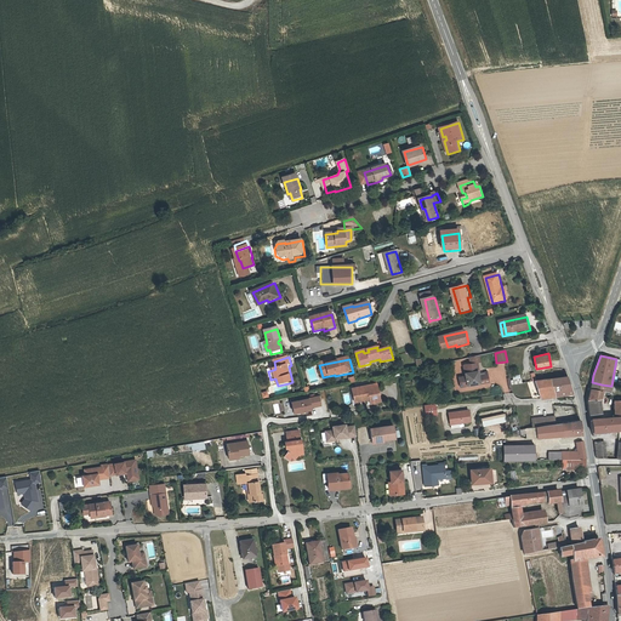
[(462,365),(465,376),(463,377),(465,387),(489,382),(486,372),(483,372),(484,375),(477,377),(476,375),(478,375),(477,363),(462,365)]
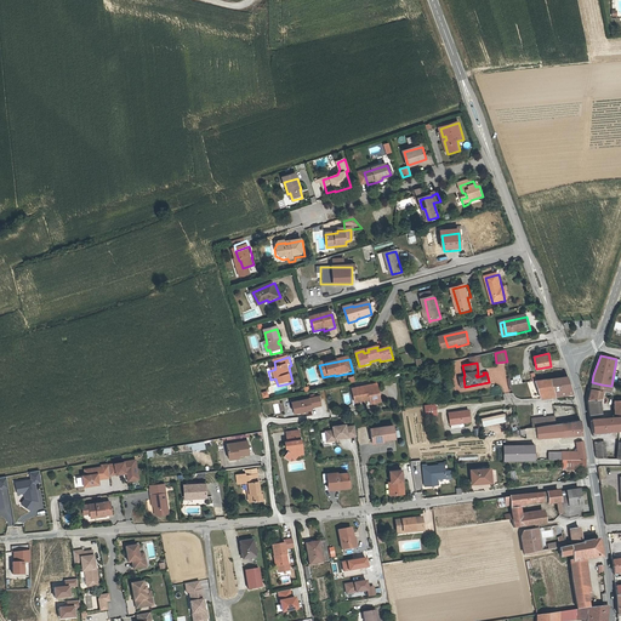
[(567,388),(568,394),(573,393),(568,376),(548,379),(554,391),(567,388)]
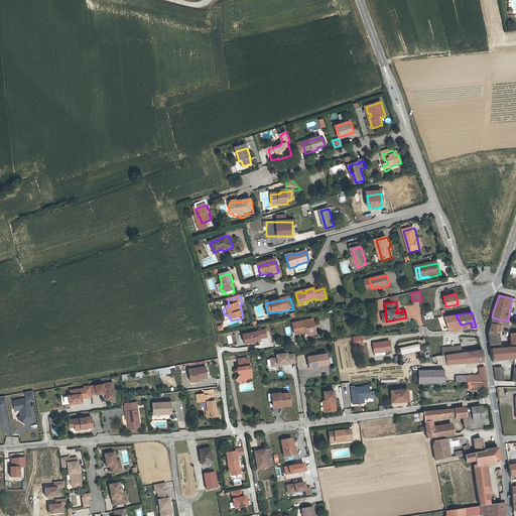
[(449,331),(458,330),(457,325),(459,325),(461,325),(456,314),(444,315),(449,331)]
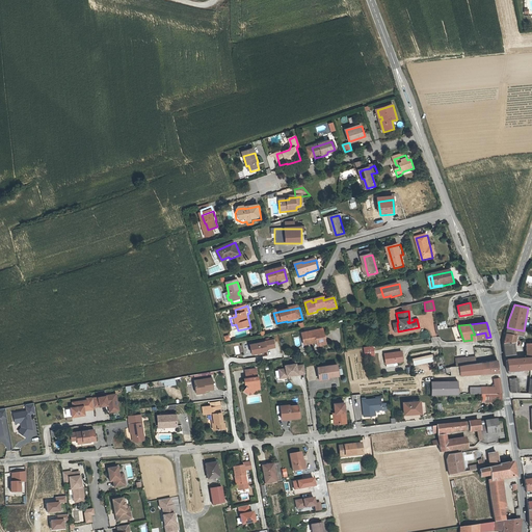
[(514,344),(515,337),(515,329),(507,327),(503,345),(505,355),(513,354),(513,344),(514,344)]
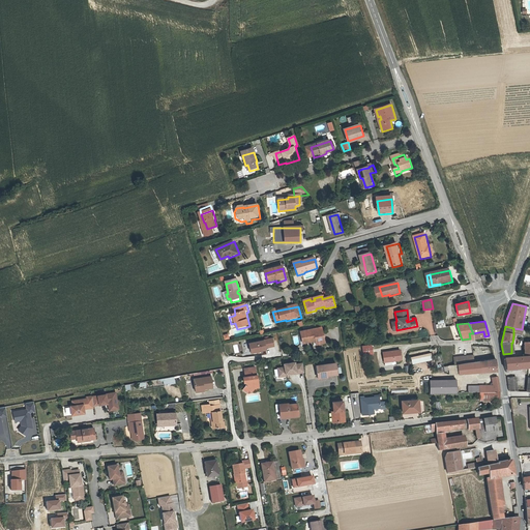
[(300,332),(301,341),(306,340),(307,343),(313,342),(312,339),(315,337),(316,344),(324,343),(321,327),(300,332)]
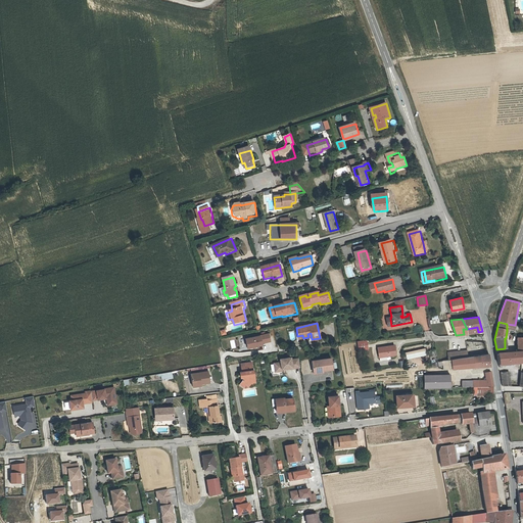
[(270,333),(245,338),(248,349),(264,345),(264,342),(271,341),(270,333)]
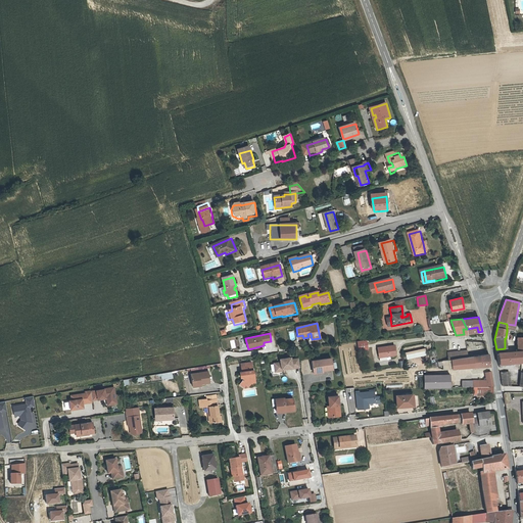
[(368,349),(367,340),(358,342),(359,350),(368,349)]
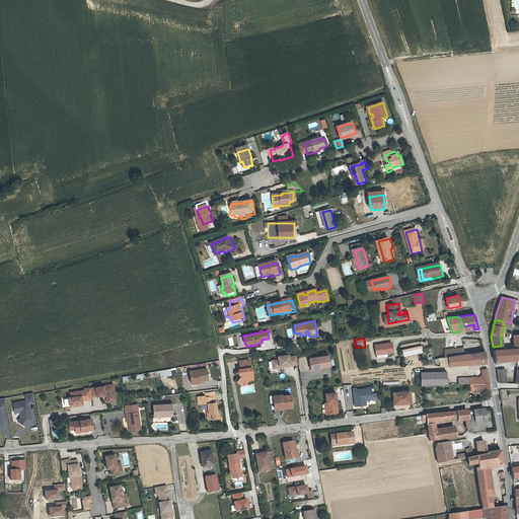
[(390,343),(374,346),(375,355),(391,353),(390,343)]
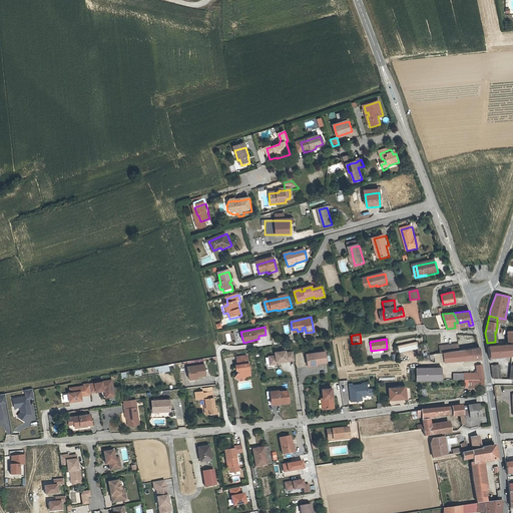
[(417,342),(398,346),(399,352),(418,348),(417,342)]
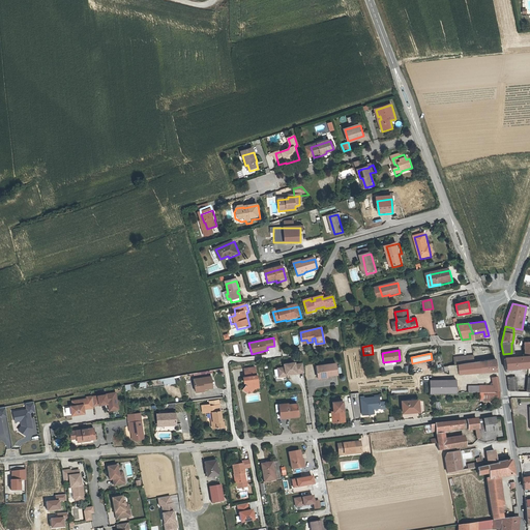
[(453,357),(454,364),(471,362),(474,362),(473,355),(453,357)]
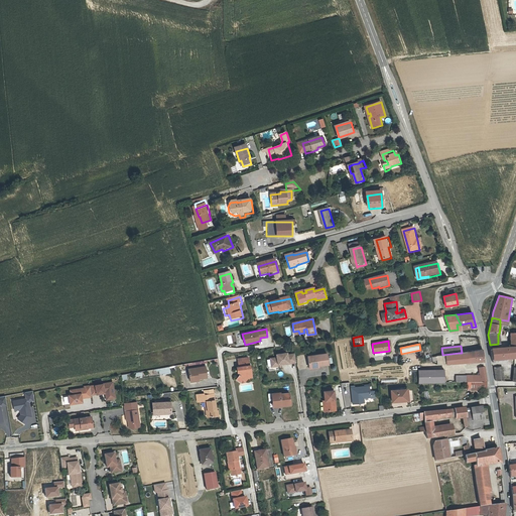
[(515,346),(510,348),(490,350),(492,360),(515,358),(515,346)]
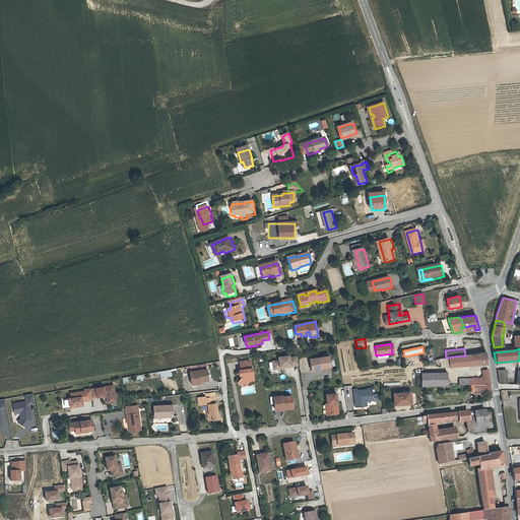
[(477,352),(480,364),(486,363),(485,350),(477,352)]
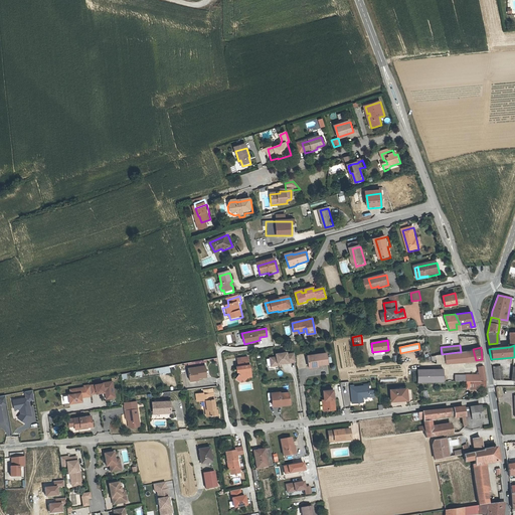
[(465,361),(476,360),(473,349),(466,351),(461,352),(458,352),(442,354),(440,355),(441,363),(465,361)]
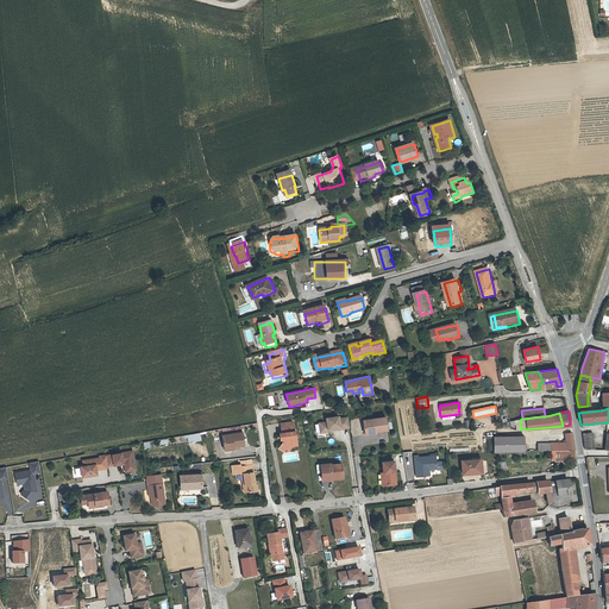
[(326,421),(319,422),(320,434),(328,433),(328,429),(334,428),(334,431),(350,428),(349,416),(341,418),(341,415),(325,416),(326,421)]
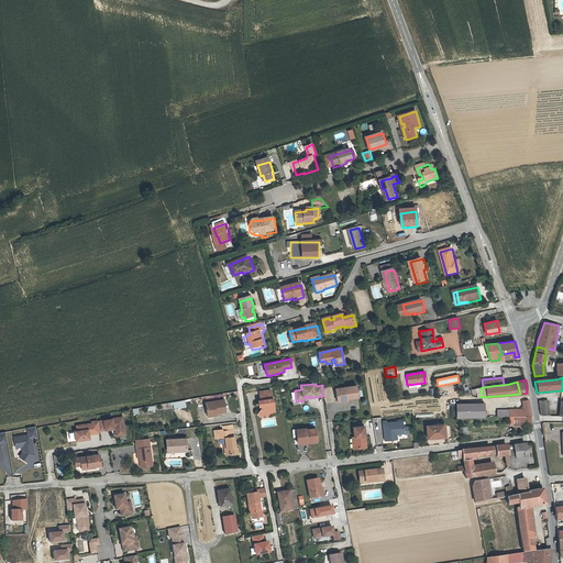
[(346,397),(346,399),(357,397),(356,386),(335,388),(337,398),(346,397)]
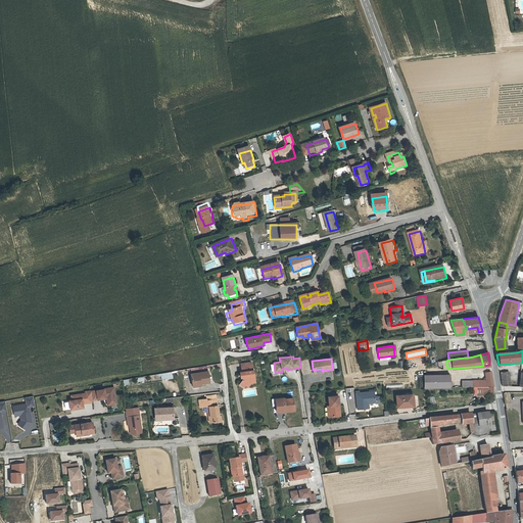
[(250,385),(254,384),(253,378),(254,378),(253,375),(251,367),(241,369),(242,373),(239,373),(240,378),(243,378),(243,380),(242,380),(239,385),(244,388),(248,388),(250,385)]
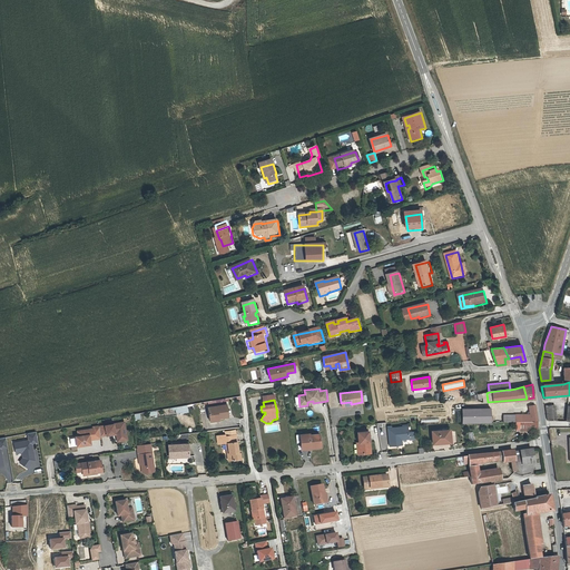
[(175,406),(176,414),(188,413),(187,405),(175,406)]
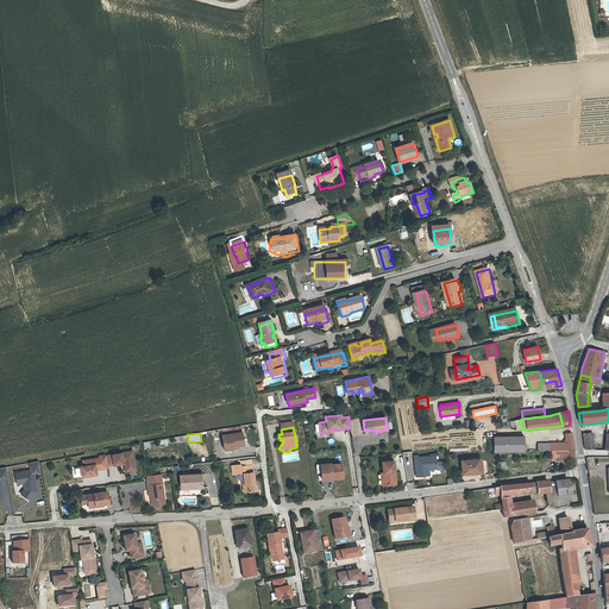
[(237,447),(237,449),(250,447),(248,433),(246,433),(237,434),(228,435),(230,449),(237,447)]
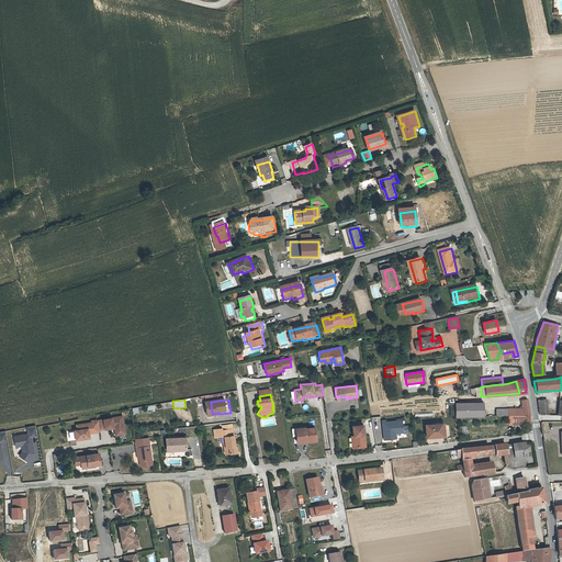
[(547,415),(544,401),(538,402),(539,415),(547,415)]
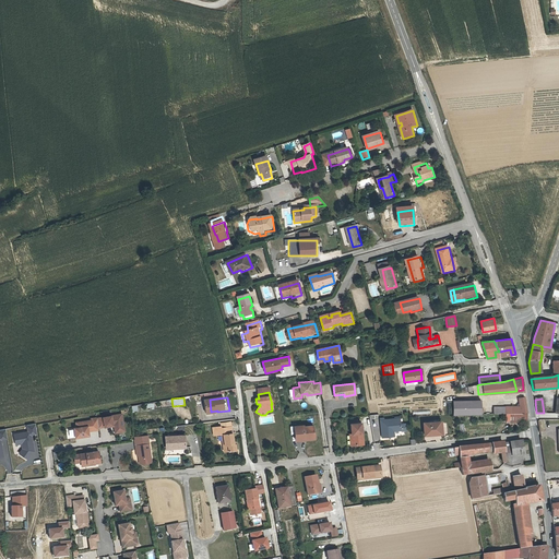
[(483,414),(482,400),(453,401),(453,415),(483,414)]
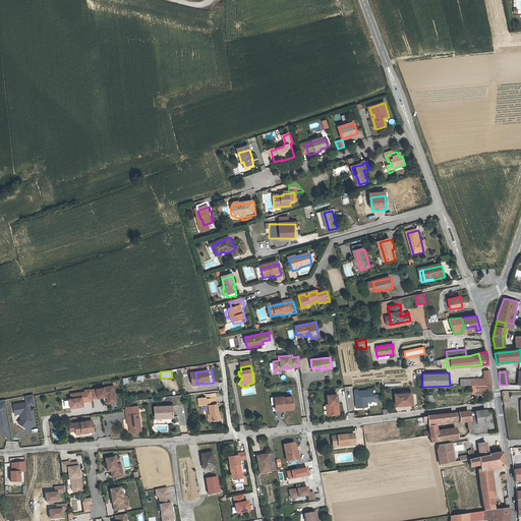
[(114,385),(95,389),(97,398),(105,397),(107,404),(118,402),(114,385)]
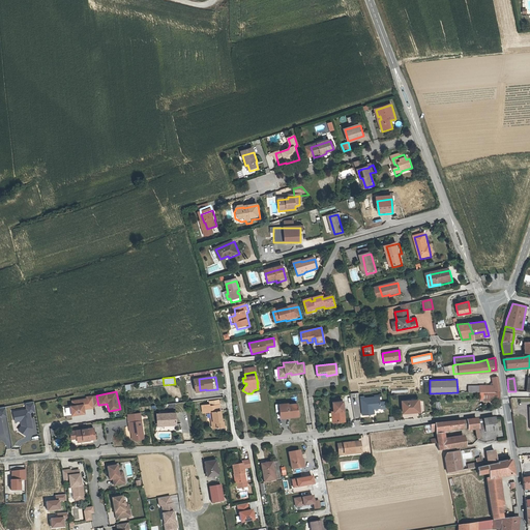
[(89,398),(74,400),(75,405),(72,405),(74,414),(86,412),(85,406),(90,406),(89,398)]
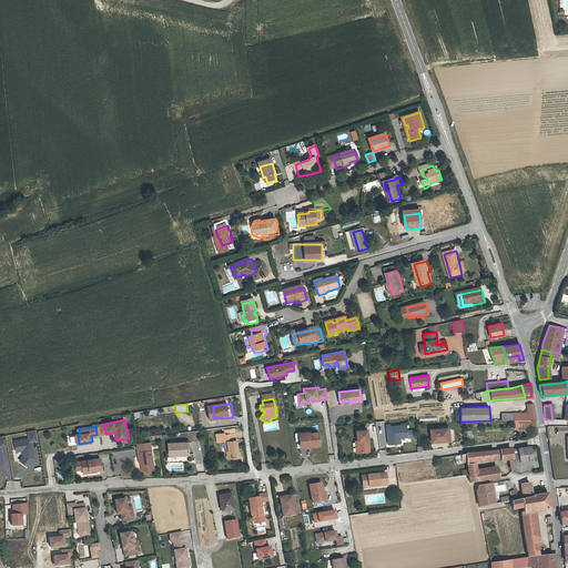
[(388,447),(398,445),(398,442),(401,442),(399,440),(406,439),(405,427),(386,429),(388,447)]
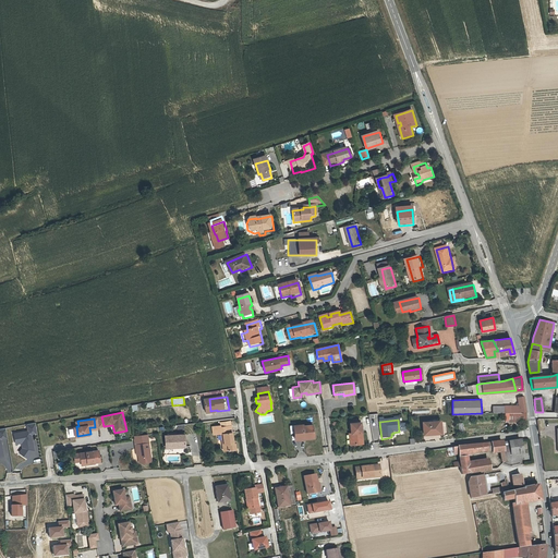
[(27,431),(13,433),(15,445),(21,444),(22,448),(19,452),(27,460),(35,450),(32,435),(37,434),(35,423),(26,424),(27,431)]
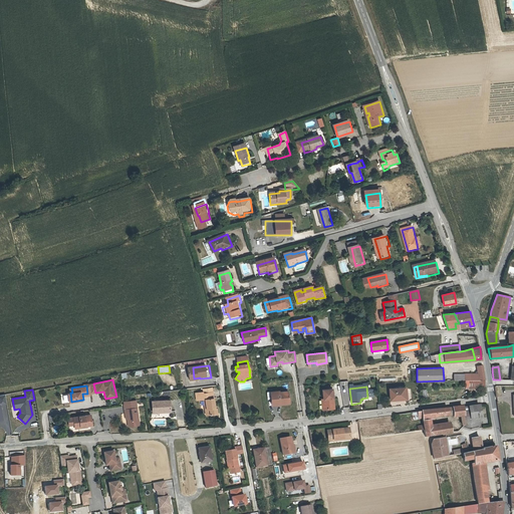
[(406,402),(406,391),(391,390),(390,402),(406,402)]
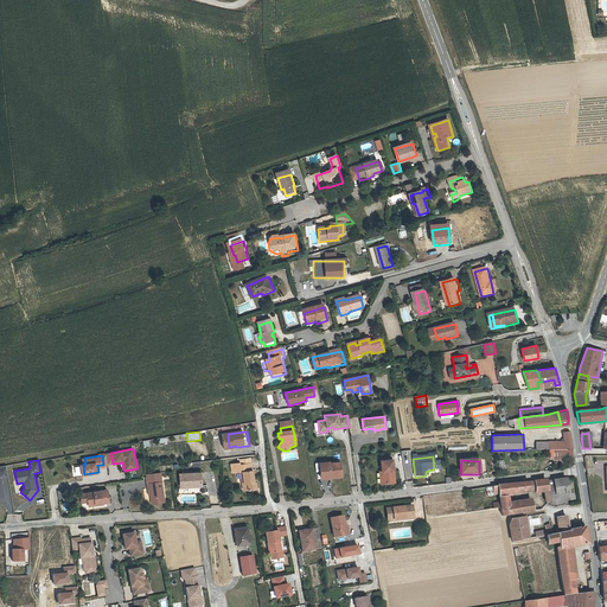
[(382,474),(383,486),(395,484),(391,461),(381,462),(382,474)]
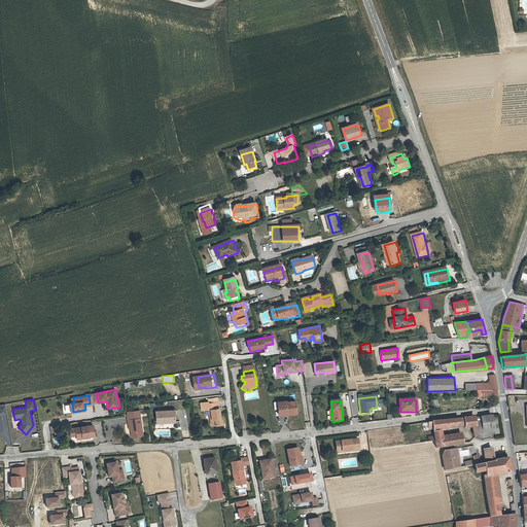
[(290,414),(290,416),(296,415),(295,403),(286,405),(286,403),(278,405),(280,416),(290,414)]
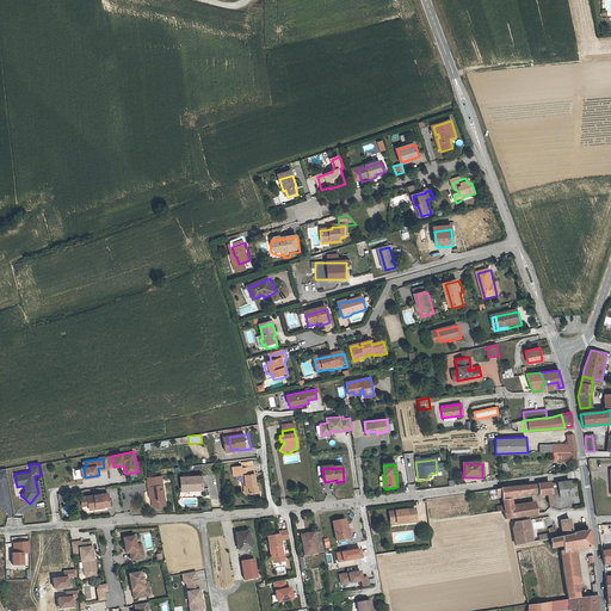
[(236,470),(236,476),(247,475),(248,480),(248,489),(247,489),(247,497),(259,495),(259,489),(258,489),(255,470),(246,471),(245,469),(236,470)]
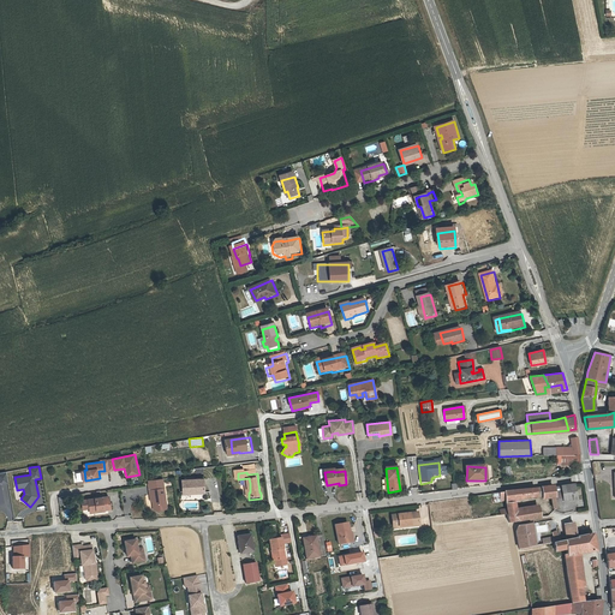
[(184,494),(193,493),(193,494),(206,494),(204,481),(184,482),(184,494)]
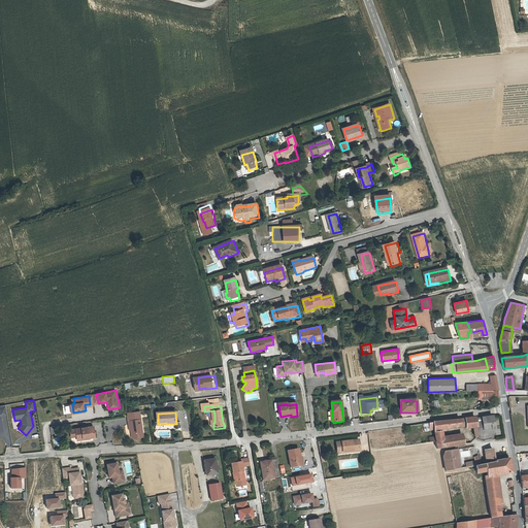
[(128,425),(131,425),(131,438),(142,437),(141,415),(129,416),(128,416),(128,425)]
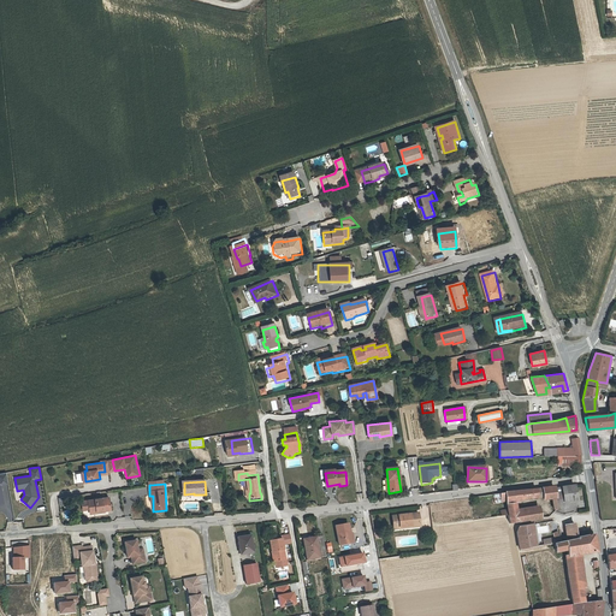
[(563,501),(575,499),(573,484),(561,485),(563,501)]
